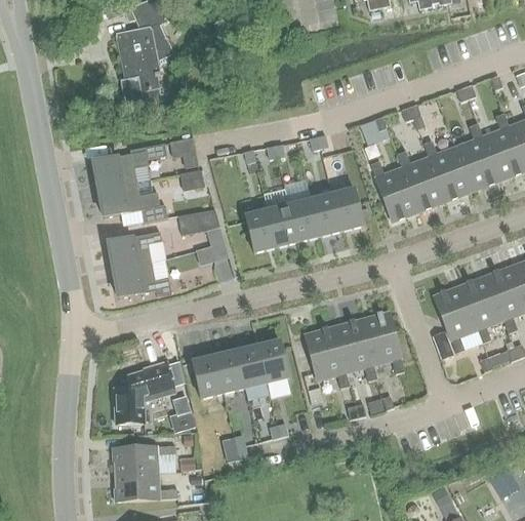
[(143,0),(131,5),(140,27),(117,33),(125,71),(129,70),(130,77),(122,79),(128,109),(163,101),(160,87),(161,87),(158,76),(162,75),(159,59),(172,53),(160,24),(167,21),(158,0),(143,0)]
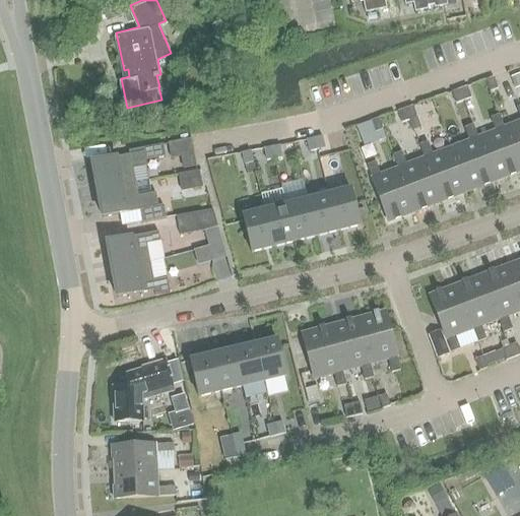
[(363,0),(365,10),(386,6),(385,0),(404,0),(405,2),(412,1),(414,9),(428,6),(428,4),(433,3),(434,5),(447,3),(446,0),(363,0)]
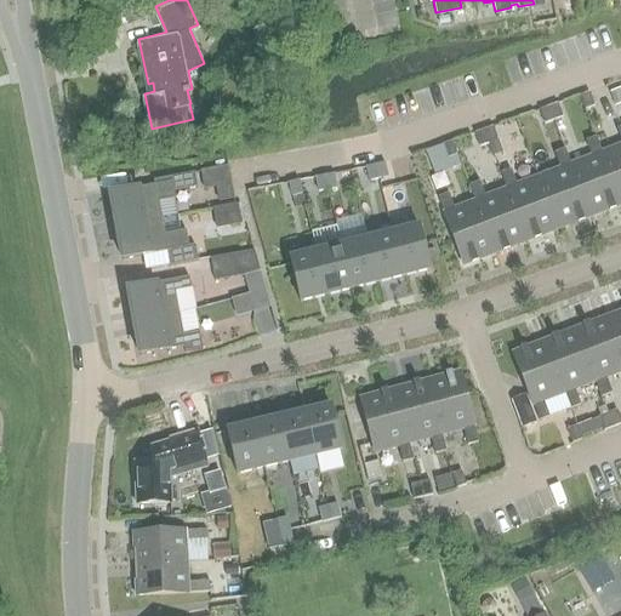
[(563,0),(564,10),(577,7),(576,0),(563,0)]
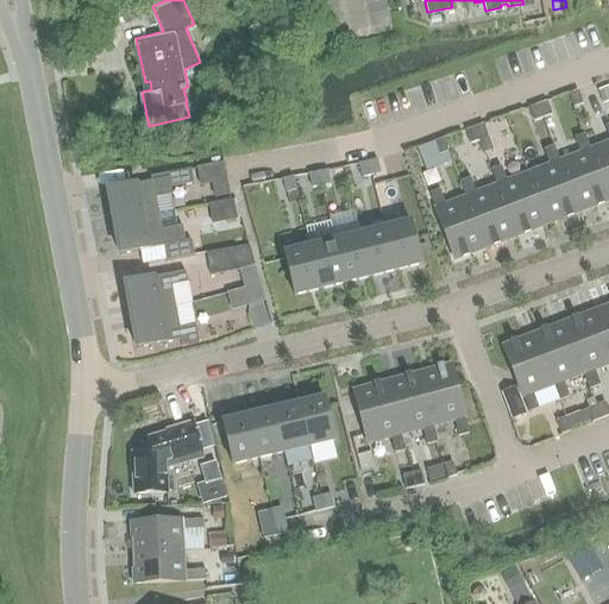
[(582,101),(577,87),(569,90),(573,104),(582,101)]
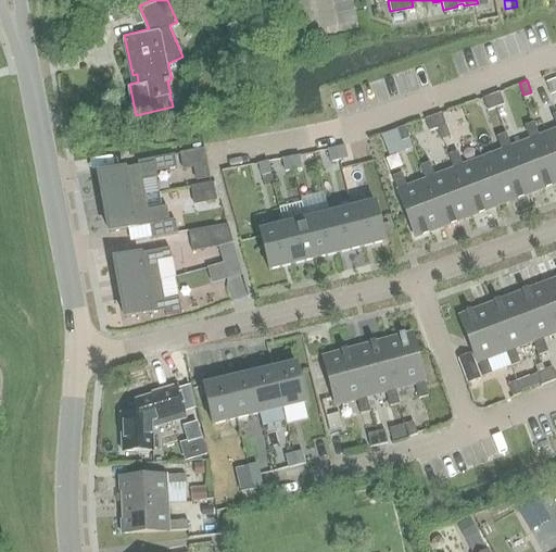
[(504,102),(500,89),(491,92),(495,105),(504,102)]
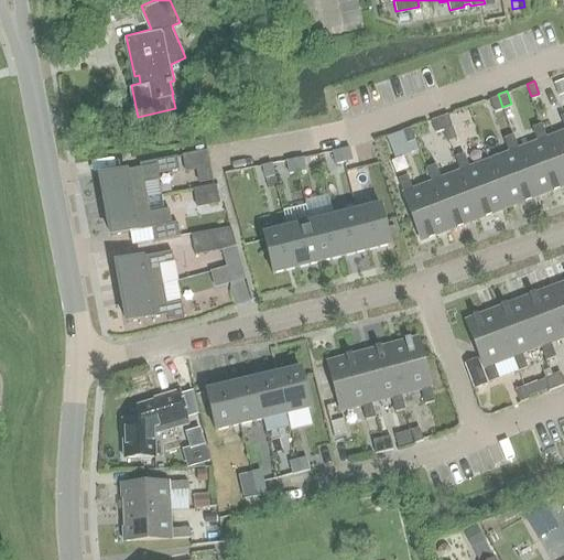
[(494,109),(502,107),(498,94),(489,97),(494,109)]
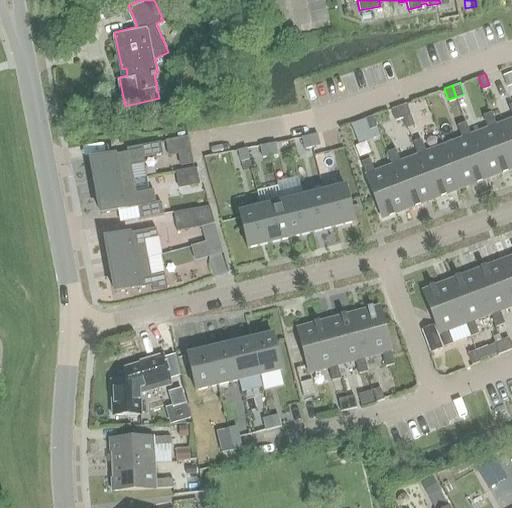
[(399,104),(403,116),(410,113),(406,101),(399,104)]
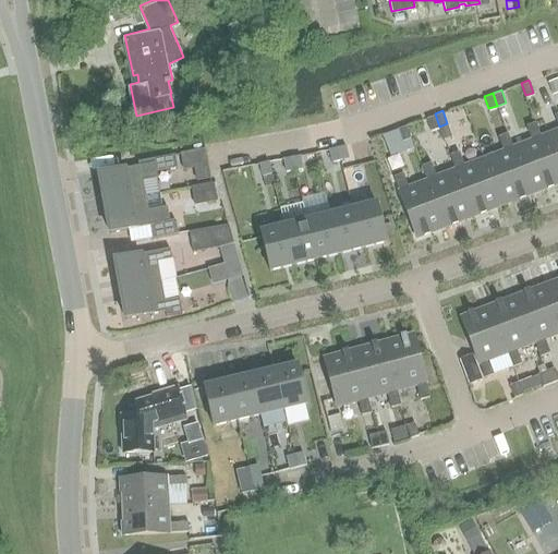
[(557,123),(557,128),(541,135),(557,180),(557,111),(554,113),(557,123)]
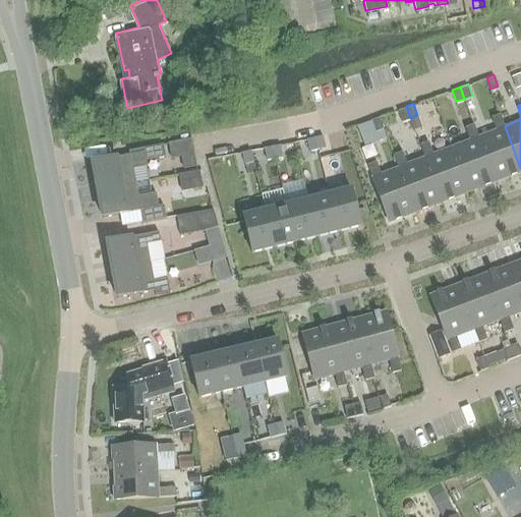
[(410,118),(406,106),(398,109),(402,120),(410,118)]
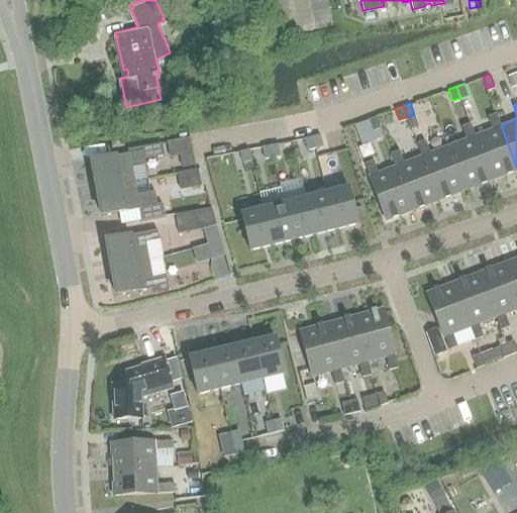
[(492,128),(475,135),(491,178),(516,167),(501,125),(496,111),(487,114),(492,128)]
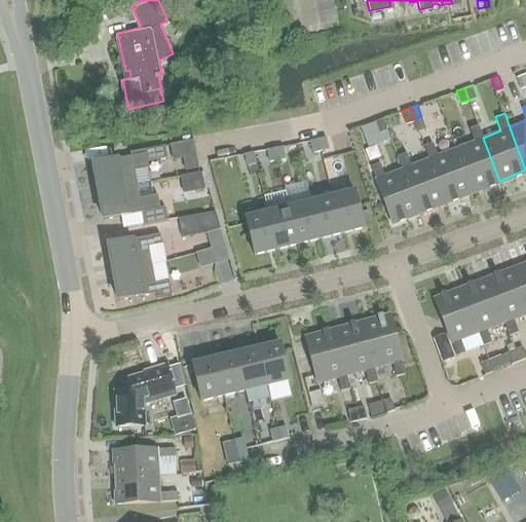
[(386,128),(382,116),(375,119),(379,132),(386,128)]
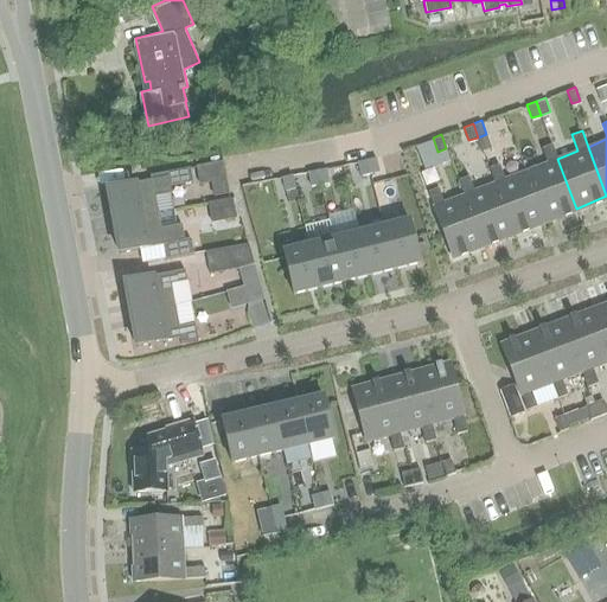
[(576,209),(557,159),(551,142),(542,146),(548,162),(526,171),(545,221),(576,209)]
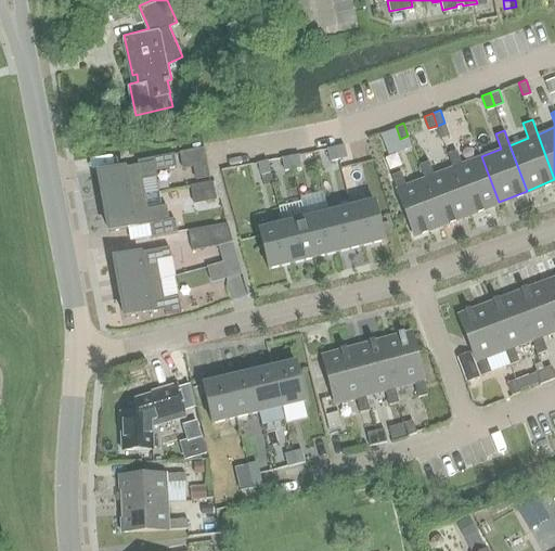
[(344,142),(335,144),(338,157),(346,155),(344,142)]
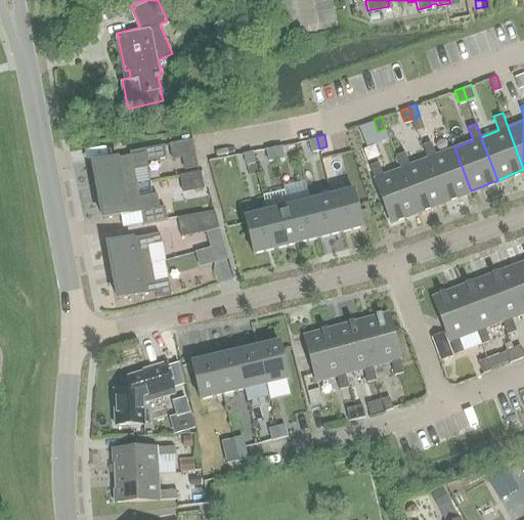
[(316,136),(309,138),(312,149),(319,148),(316,136)]
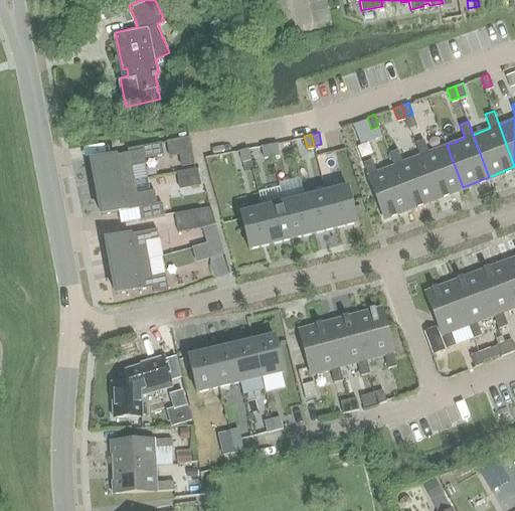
[(414,141),(419,155),(437,197),(463,187),(447,145),(428,151),(423,138),(414,141)]
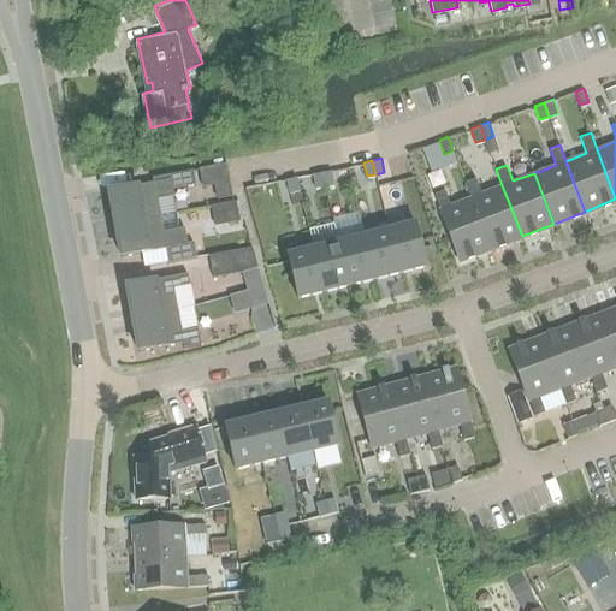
[(108,188),(114,221),(176,211),(173,194),(172,187),(195,183),(193,168),(152,176),(153,181),(108,188)]
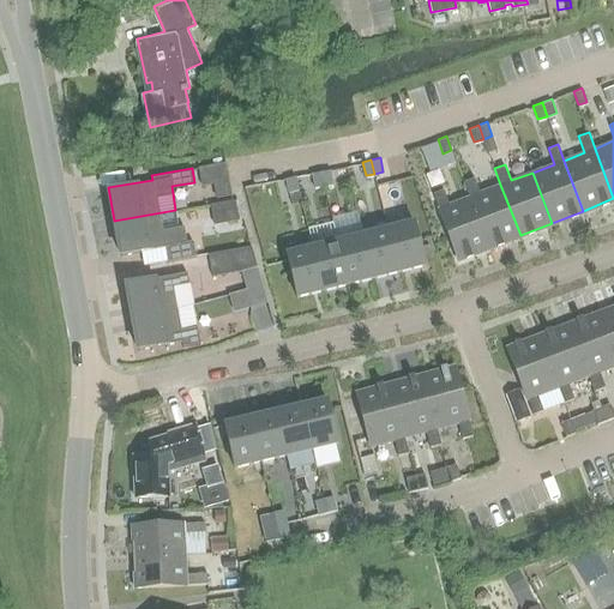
[(330,169),(320,170),(324,185),(332,182),(330,169)]
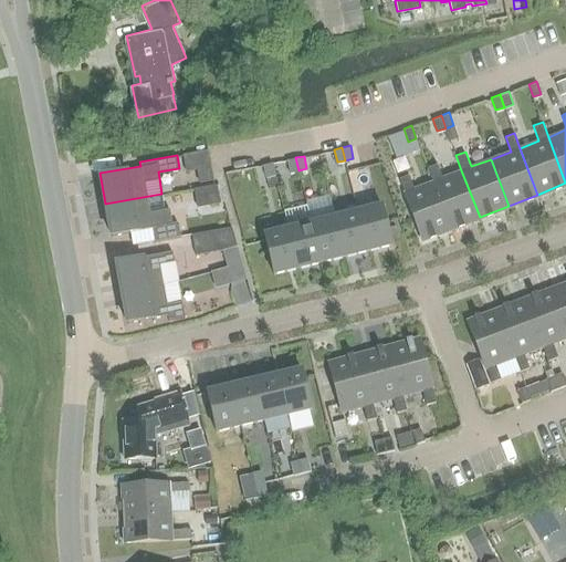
[(295,157),(287,158),(290,172),(299,170),(295,157)]
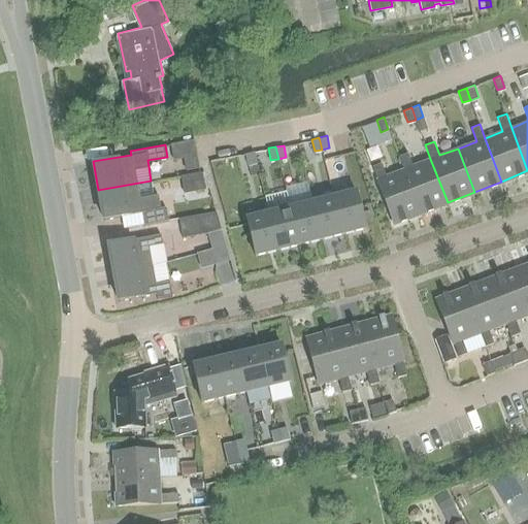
[(254,151),(245,153),(249,164),(256,162),(254,151)]
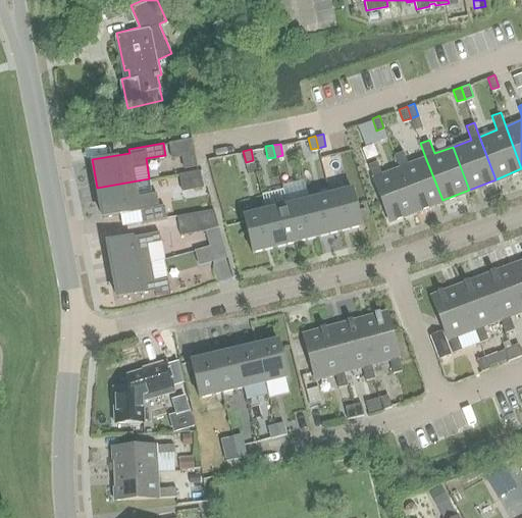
[(395,153),(400,166),(416,210),(442,200),(425,157),(408,163),(403,150),(395,153)]
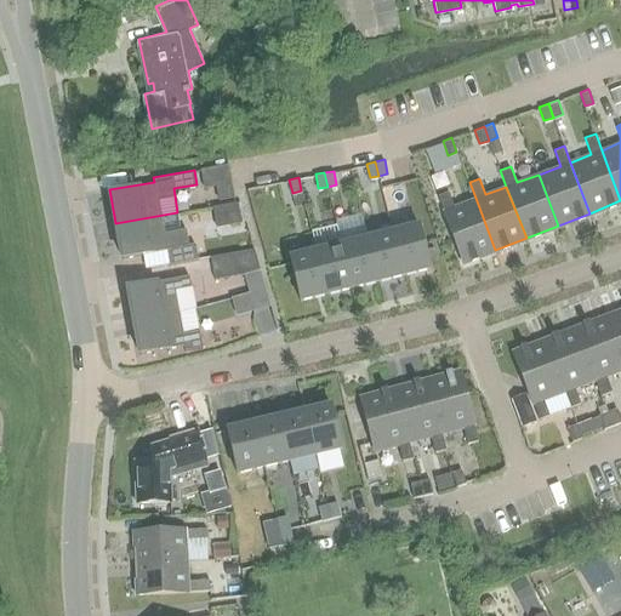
[(495,250),(476,198),(454,206),(448,190),(438,194),(463,261),(495,250)]
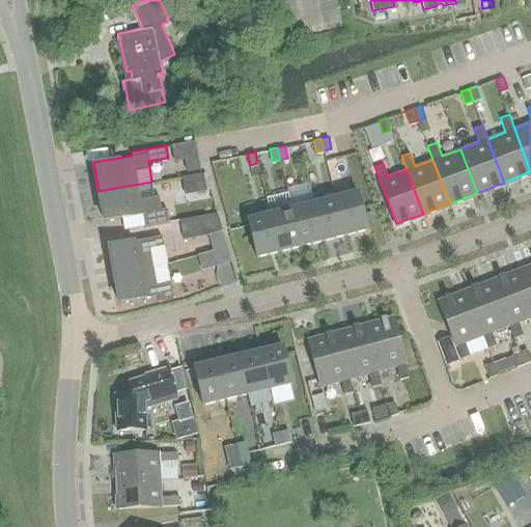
[(151,182),(99,191),(105,220),(142,213),(144,225),(163,222),(169,220),(166,206),(161,207),(159,194),(154,195),(151,182)]
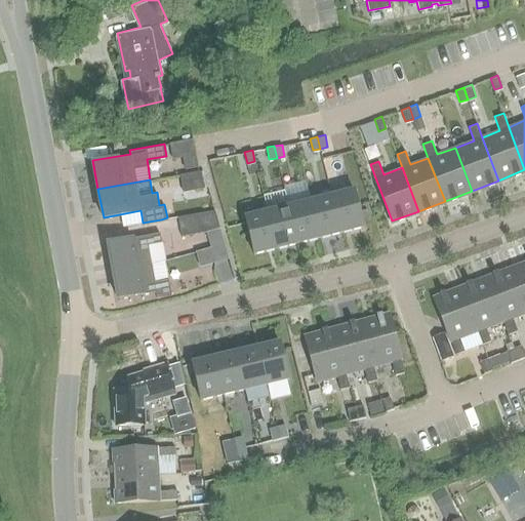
[(354,189),(332,194),(340,231),(363,225),(354,189)]
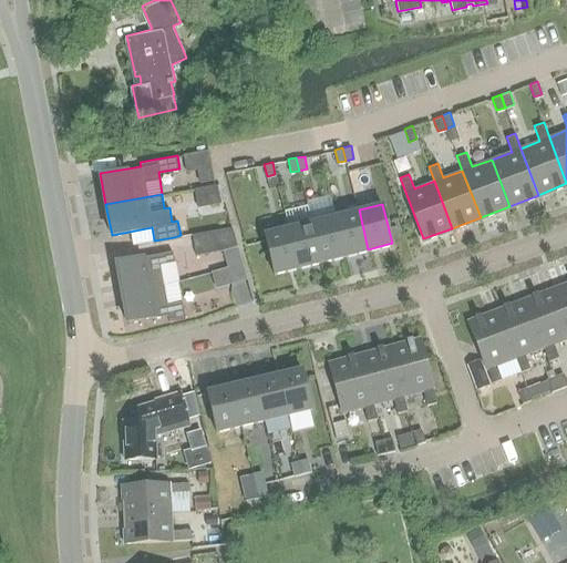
[(368,249),(359,210),(336,216),(334,216),(344,255),(368,249)]
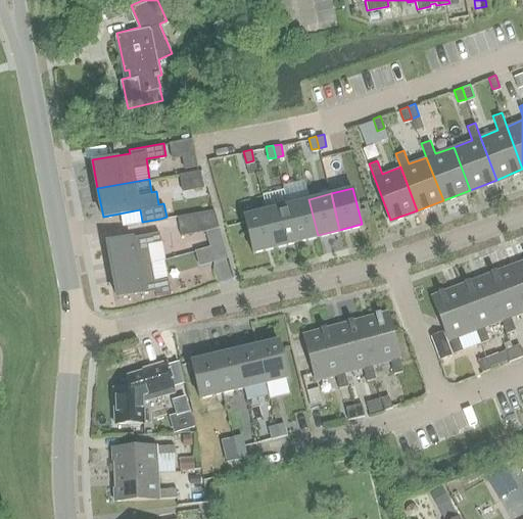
[(308,199),(310,199),(308,194),(286,199),(296,240),(318,235),(308,199)]
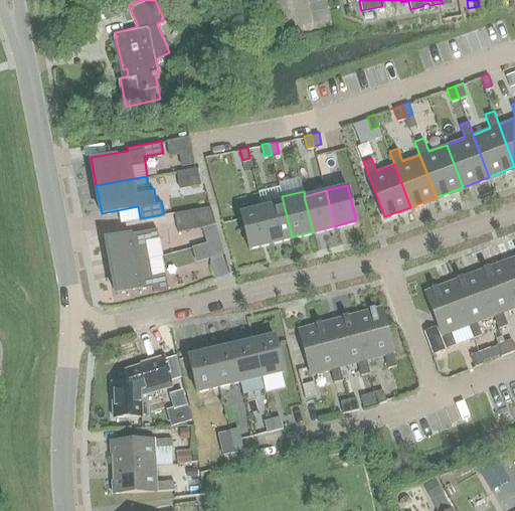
[(292,236),(282,196),(260,202),(261,206),(262,206),(270,242),(292,236)]
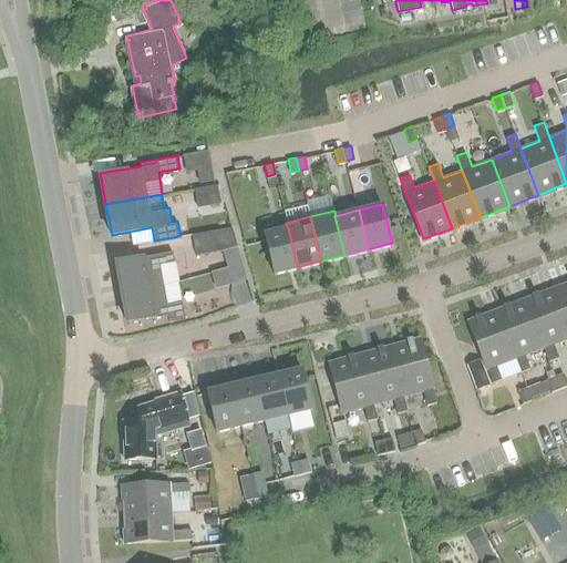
[(232,226),(192,233),(196,254),(220,249),(237,245),(232,226)]
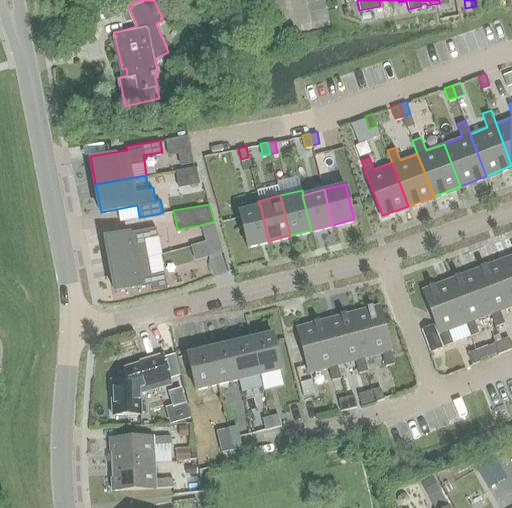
[(260,205),(259,205),(238,210),(247,246),(268,241),(260,205)]
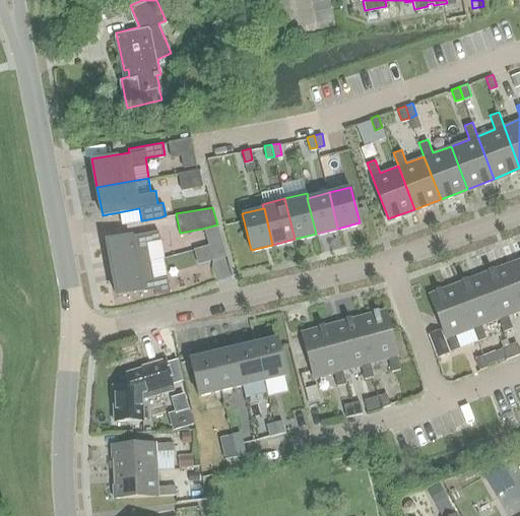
[(217,224),(204,229),(212,258),(226,254),(217,224)]
